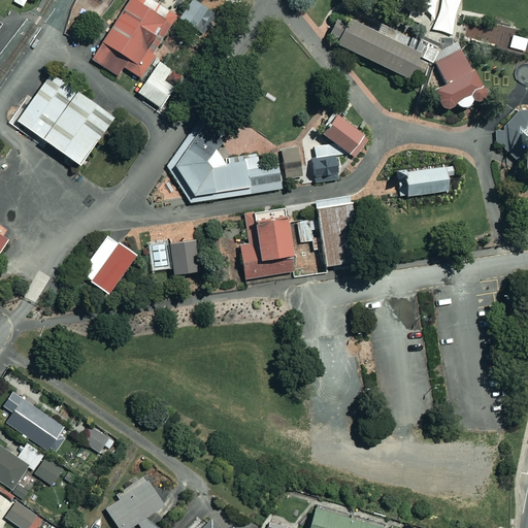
[(174,13),(153,0),(127,0),(90,58),(119,76),(125,67),(140,76),(155,54),(152,51),(174,13)]
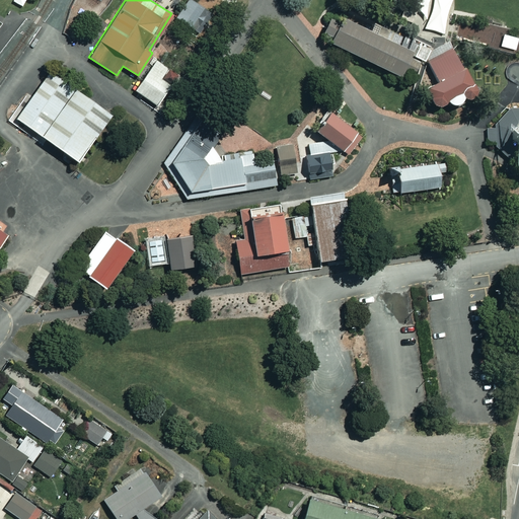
[(210,13),(191,0),(187,0),(175,17),(198,31),(210,13)]
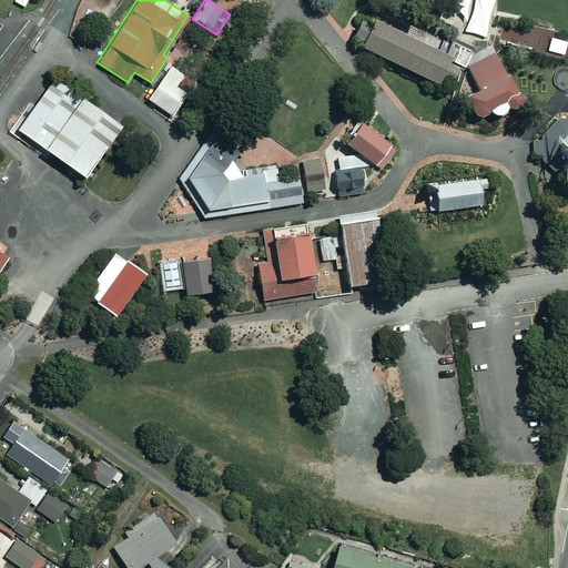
[(494,0),(473,0),(466,31),(485,37),(494,0)]
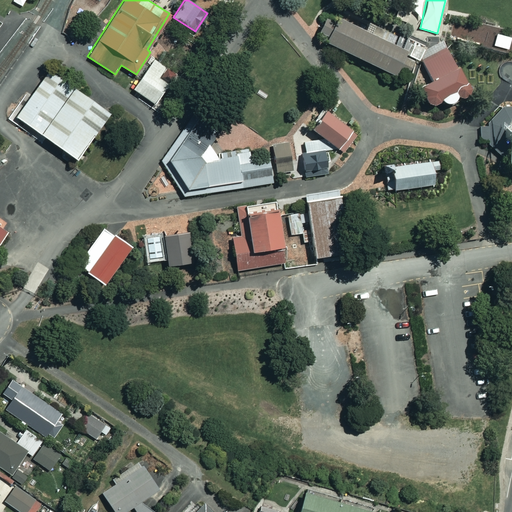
[(318,39),(405,80),(412,65),(414,61),(405,57),(413,39),(369,20),(365,29),(339,17),(336,22),(325,17),(315,37),(318,39)]
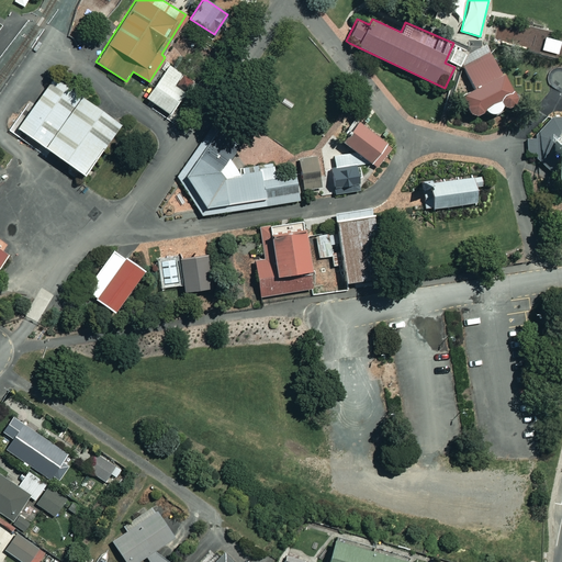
[(561,38),(546,35),(542,48),(559,53),(561,38)]
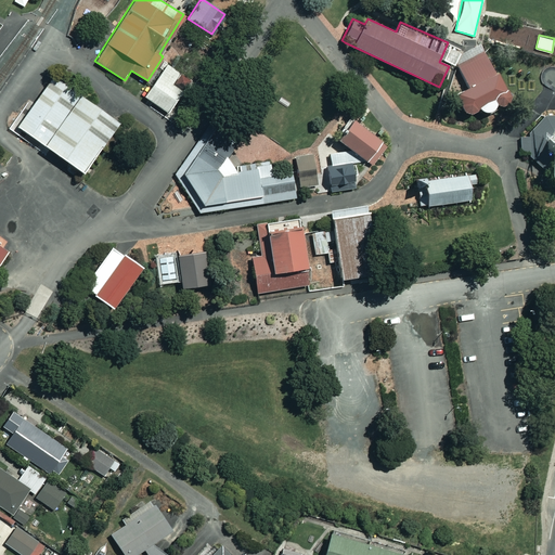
[(510,101),(511,94),(485,50),(479,41),(459,53),(455,62),(459,68),(467,86),(454,92),(464,110),(470,112),(479,107),(483,115),(486,114),(493,110),(510,101)]
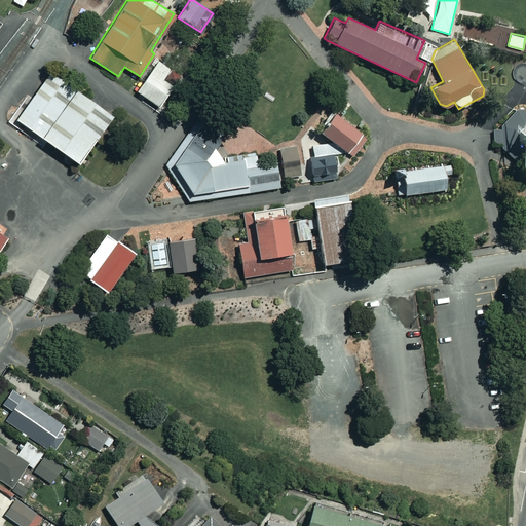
[(416,59),(425,63),(427,61),(431,59),(435,50),(437,46),(424,40),(416,59)]
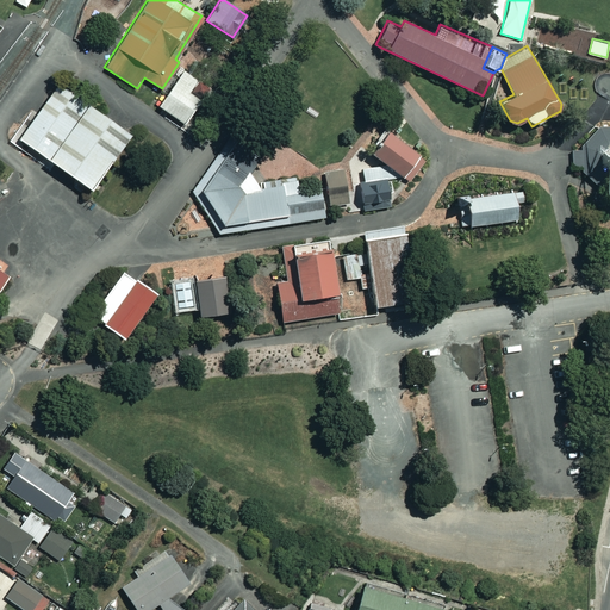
[(210,87),(182,69),(157,105),(185,124),(210,87)]
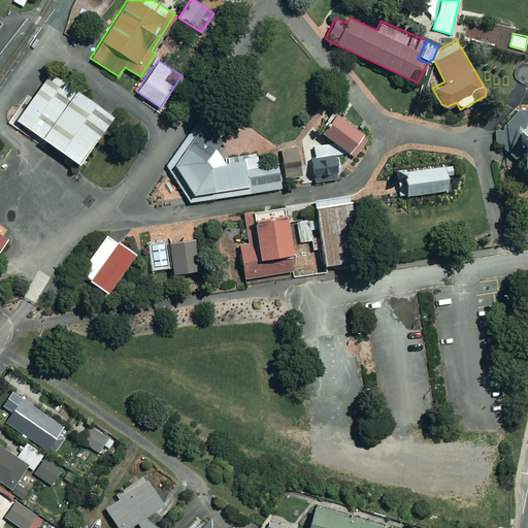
[(50,72),(15,120),(78,165),(112,118),(106,113),(88,100),(50,72)]
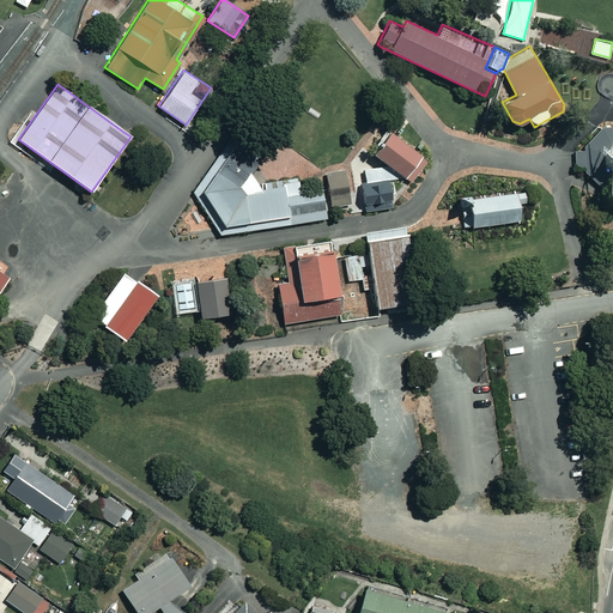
[(612,125),(601,126),(600,127),(584,146),(584,151),(576,152),(576,161),(576,169),(586,169),(587,174),(604,189),(612,188),(612,125)]
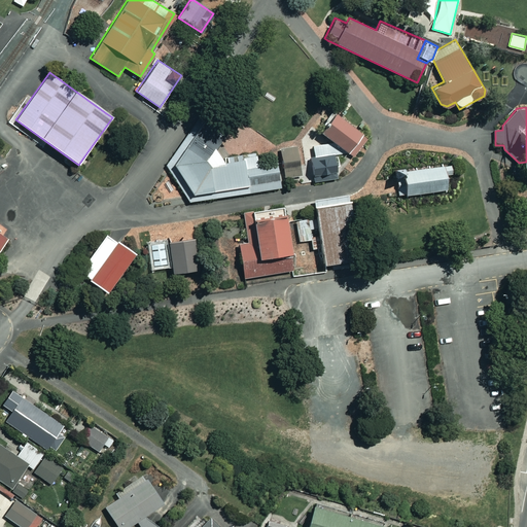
[(348,120),(336,112),(320,134),(331,142),(347,153),(362,132),(356,127),(348,120)]
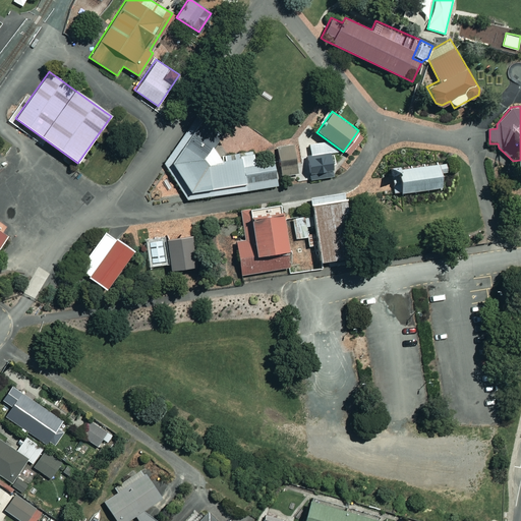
[(226,130),(198,112),(164,163),(187,199),(247,189),(243,165),(254,163),(252,151),(222,156),(223,160),(214,149),(226,130)]
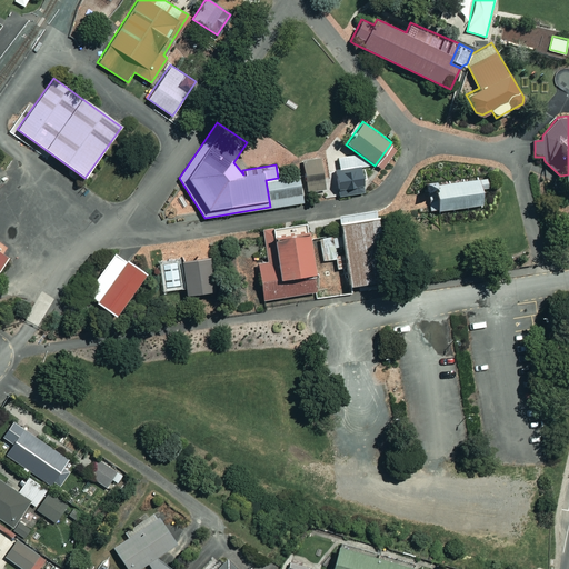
[(338,157),(339,170),(361,167),(375,166),(358,153),(338,157)]
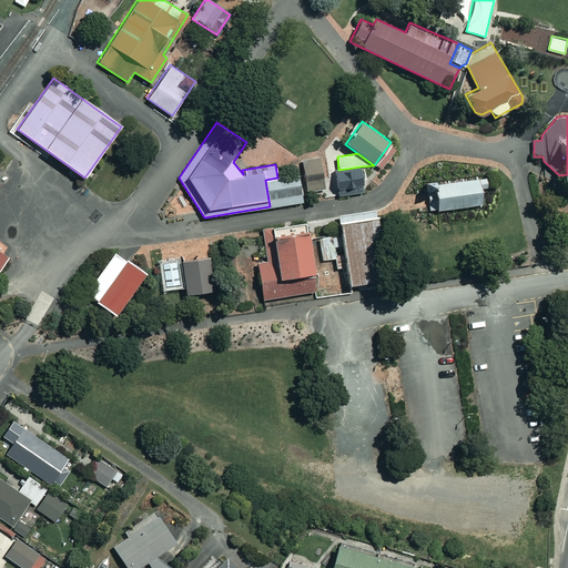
[(323,190),(318,159),(302,161),(306,192),(323,190)]
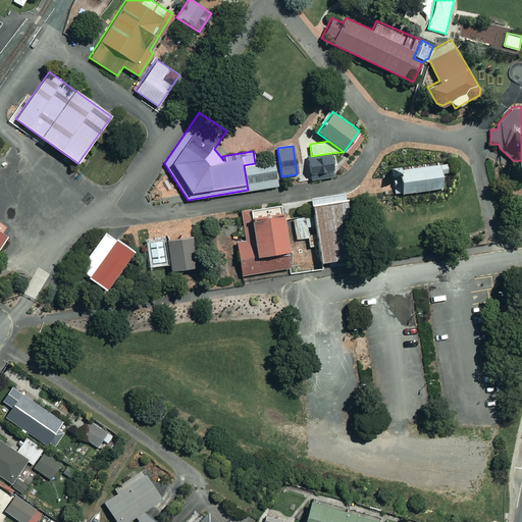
[(311,156),(308,156),(311,178),(334,175),(331,153),(311,156)]
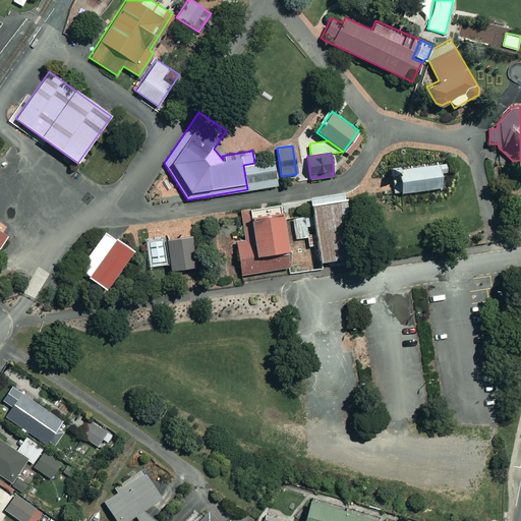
[(276,184),(272,160),(254,163),(243,165),(247,189),(276,184)]
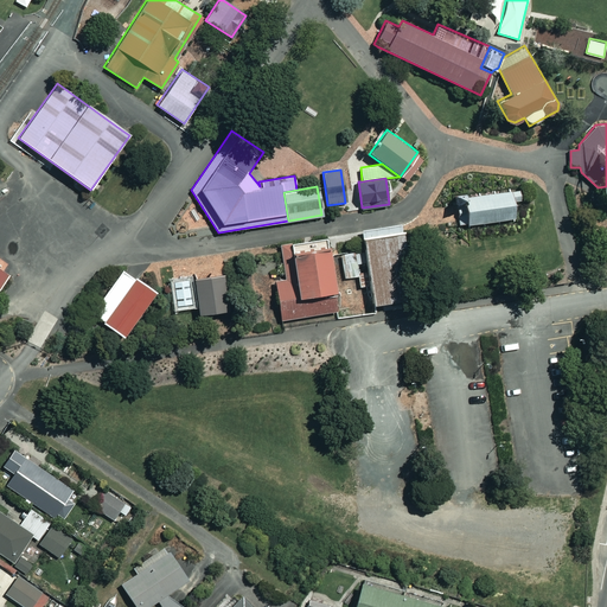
[(484,191),(457,193),(458,205),(458,213),(459,221),(460,225),(515,221),(512,187),(484,191)]
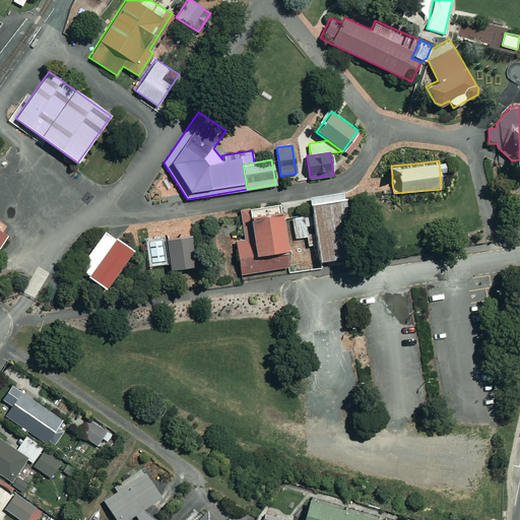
[(344,200),(312,205),(313,214),(320,261),(352,256),(344,200)]
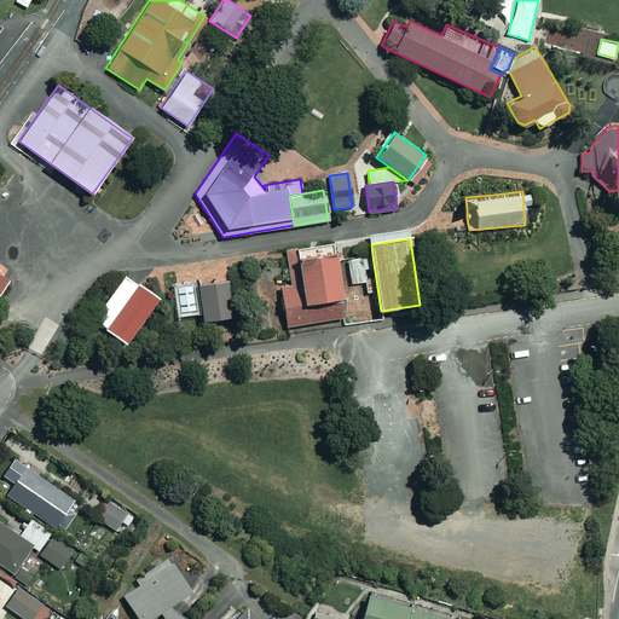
[(335,260),(333,244),(288,252),(293,284),(281,285),(287,325),(343,317),(335,260)]
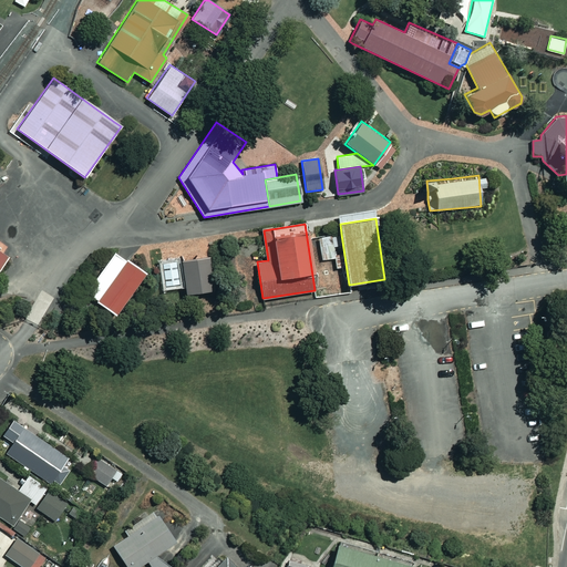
[(316,297),(350,291),(349,285),(341,234),(307,238),(315,290),(316,297)]
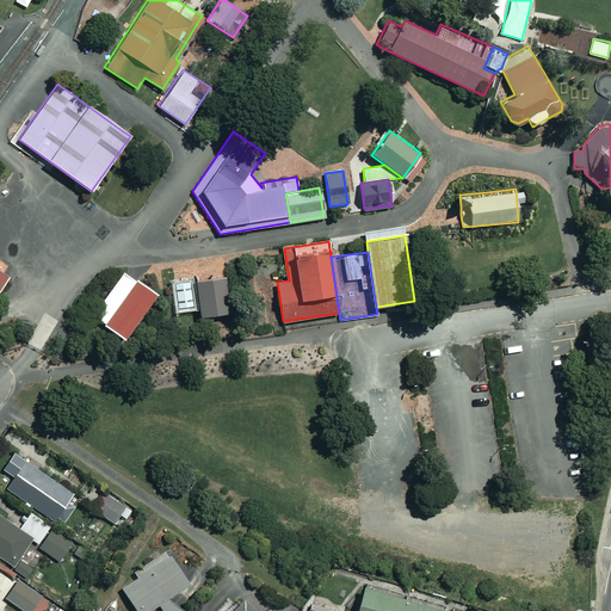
[(122,270),(91,315),(125,339),(156,292),(140,282),(134,278),(128,273),(122,270)]
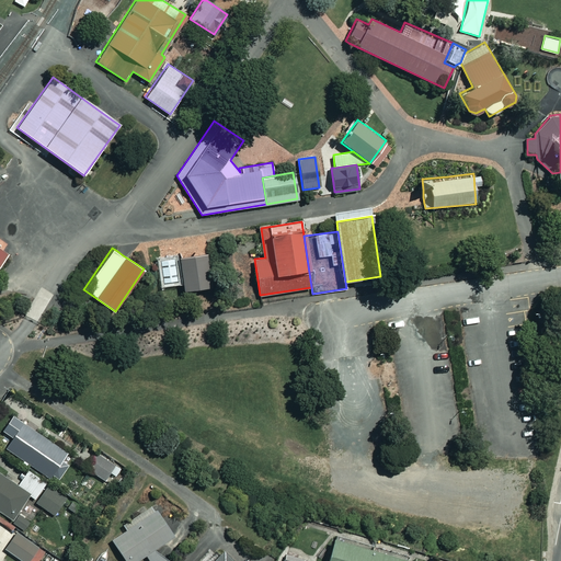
[(206,253),(179,256),(183,290),(210,287),(206,253)]
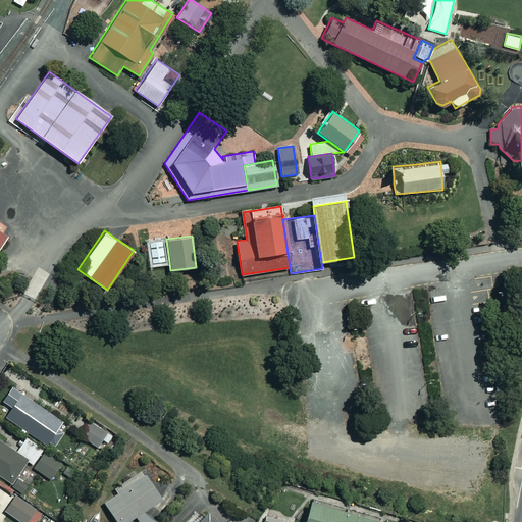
[(162,241),(150,242),(152,261),(165,260),(162,241)]
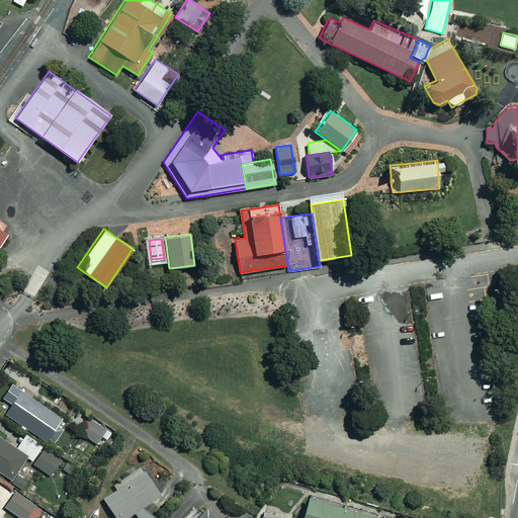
[(20,393),(6,413),(47,440),(61,420),(20,393)]
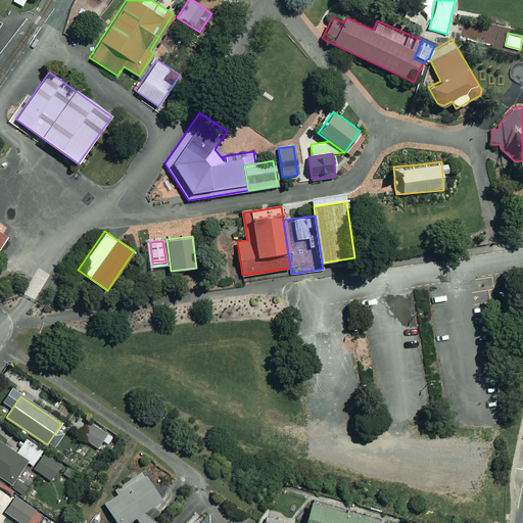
[(91,421),(81,435),(99,447),(109,433),(91,421)]
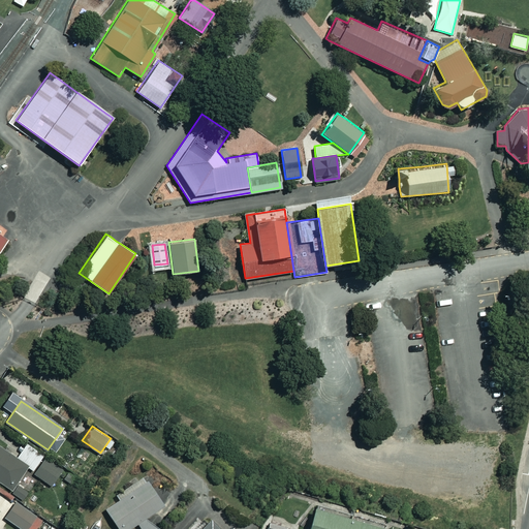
[(0,444),(0,477),(13,487),(28,463),(0,444)]
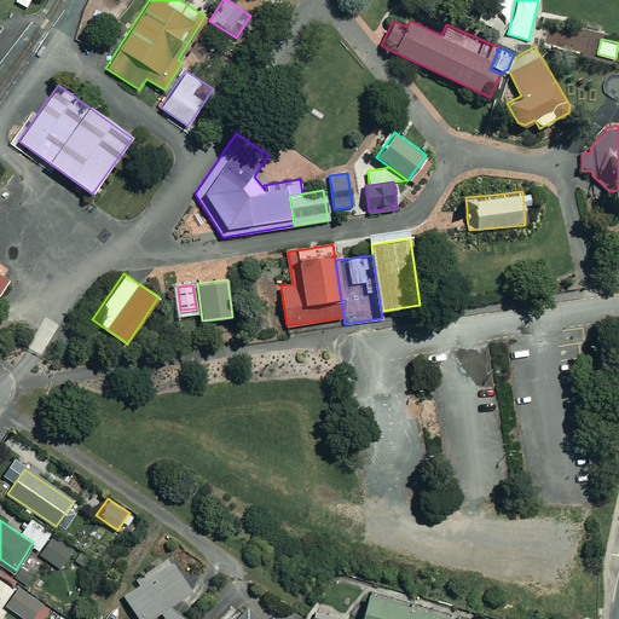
[(55,534),(41,555),(61,567),(74,547),(55,534)]
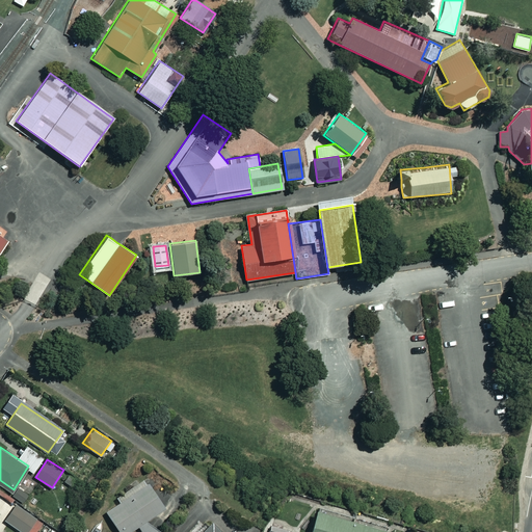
[(81,484),(67,474),(62,480),(77,490),(81,484)]
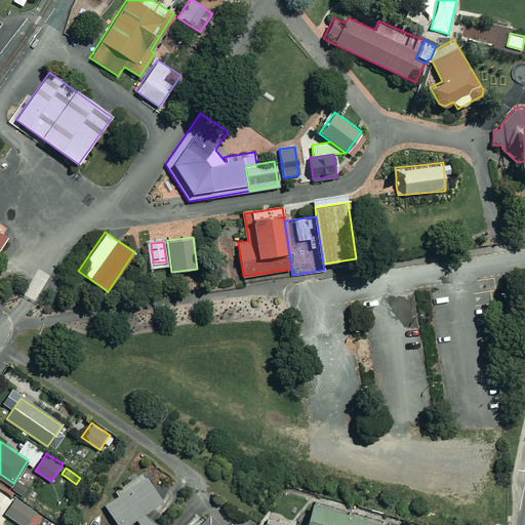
[(150,477),(108,505),(119,524),(126,524),(137,518),(142,524),(140,524),(159,524),(148,519),(146,515),(166,501),(150,477)]
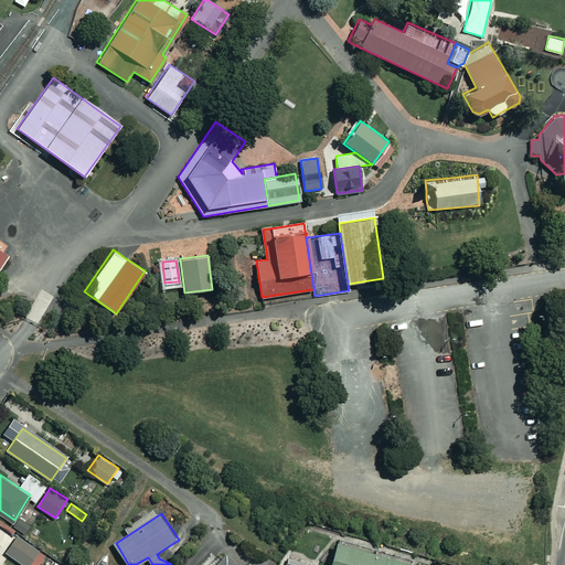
[(20,534),(8,553),(27,564),(28,564),(40,547),(20,534)]
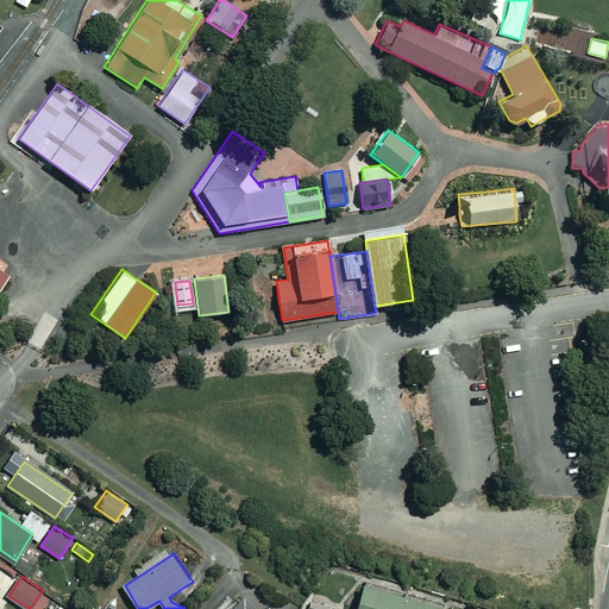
[(365,579),(357,608),(445,608),(447,603),(365,579)]
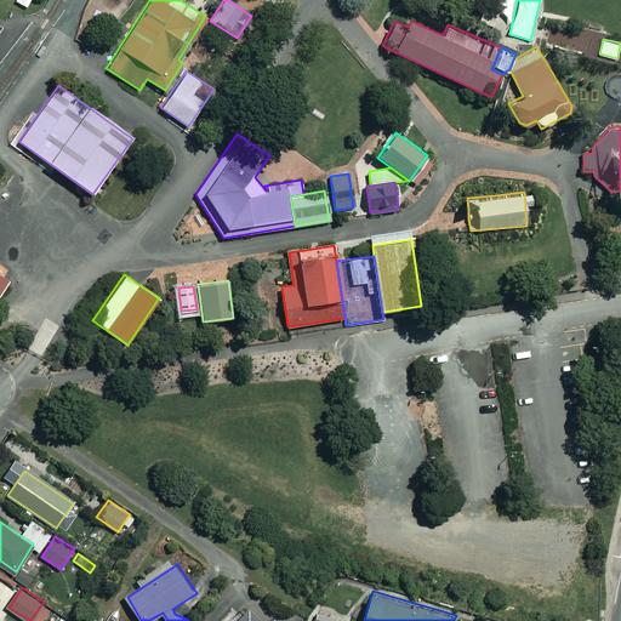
[(274,620),(251,600),(232,620),(274,620)]
